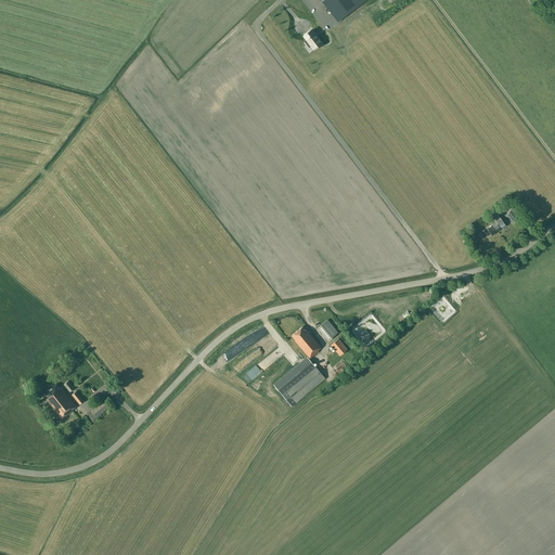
[(326,0),(340,18),(365,0),(326,0)]
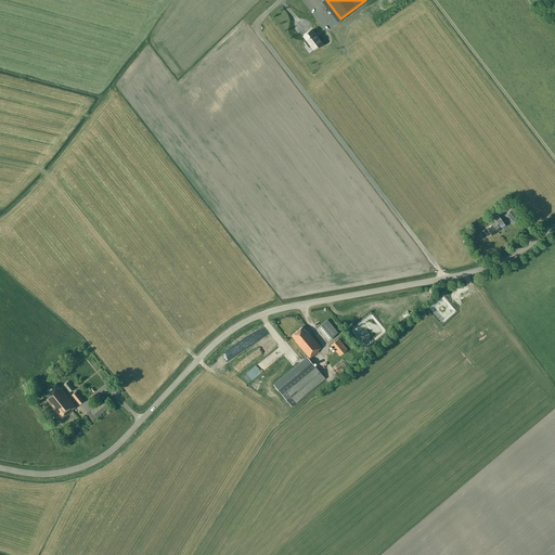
[(312,29),(304,36),(307,40),(305,42),(309,48),(311,46),(313,49),(322,43),(312,29)]
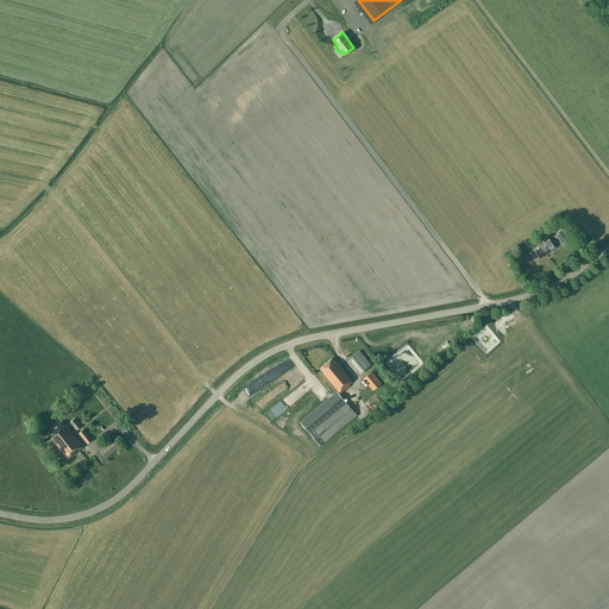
[(569,240),(560,231),(556,234),(564,244),(569,240)]
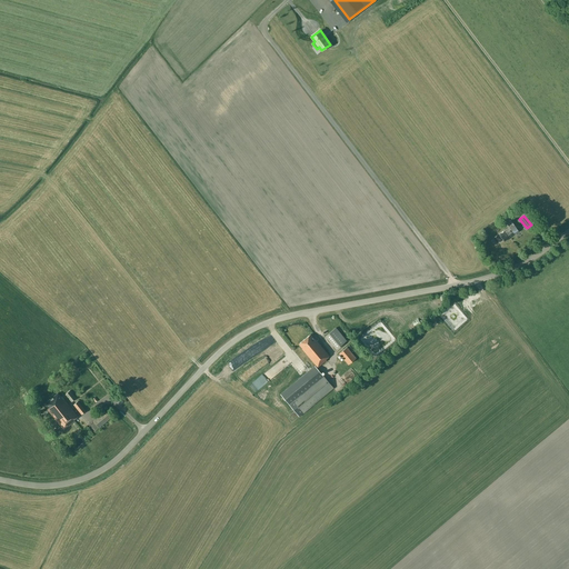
[(518,231),(509,218),(505,221),(509,227),(505,230),(509,238),(518,231)]
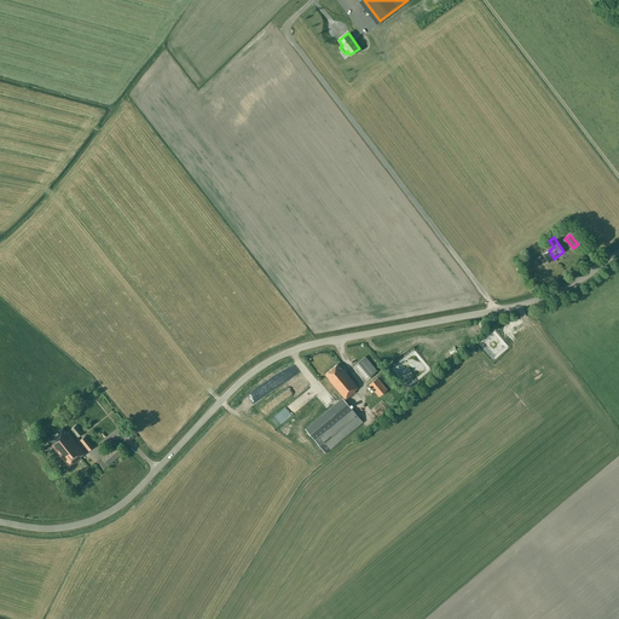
[(543,255),(544,255),(542,256),(541,256),(537,259),(541,264),(547,259),(549,262),(554,259),(549,250),(543,255)]
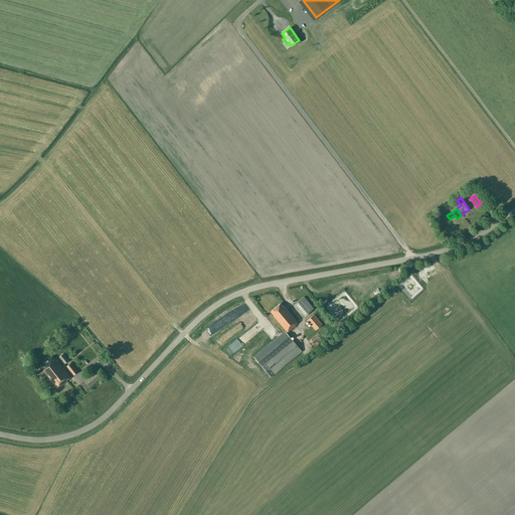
[(399,284),(401,287),(410,280),(413,284),(411,286),(417,294),(422,289),(410,274),(399,284)]
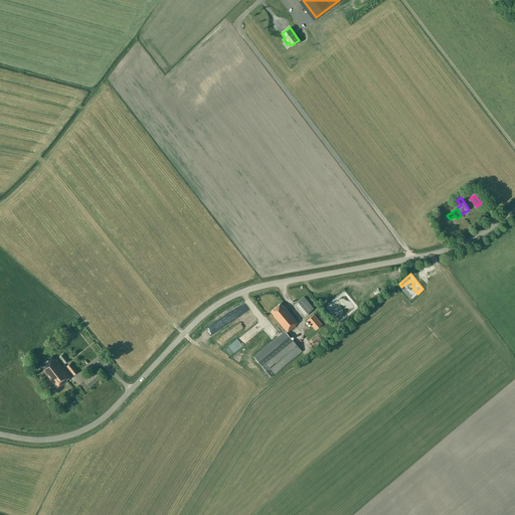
[(345,291),(328,305),(340,321),(358,308),(345,291)]
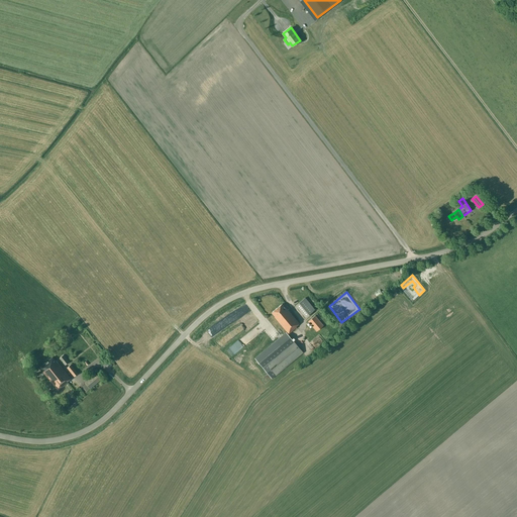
[(305,298),(296,306),(305,317),(314,309),(305,298)]
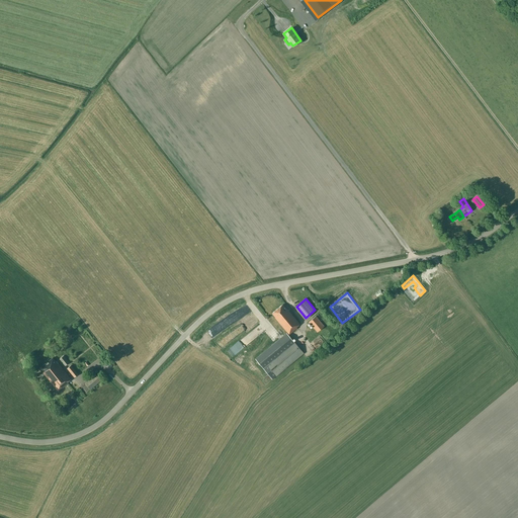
[(288,335),(296,328),(296,327),(299,324),(286,309),(282,305),(272,314),(275,318),(287,333),(275,342),(255,359),(272,379),(304,353),(288,335)]
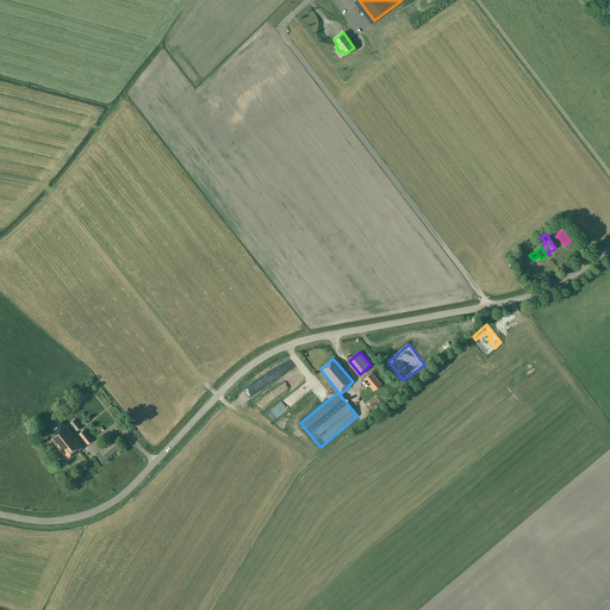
[(298,369),(271,391),(278,399),(305,377),(298,369)]
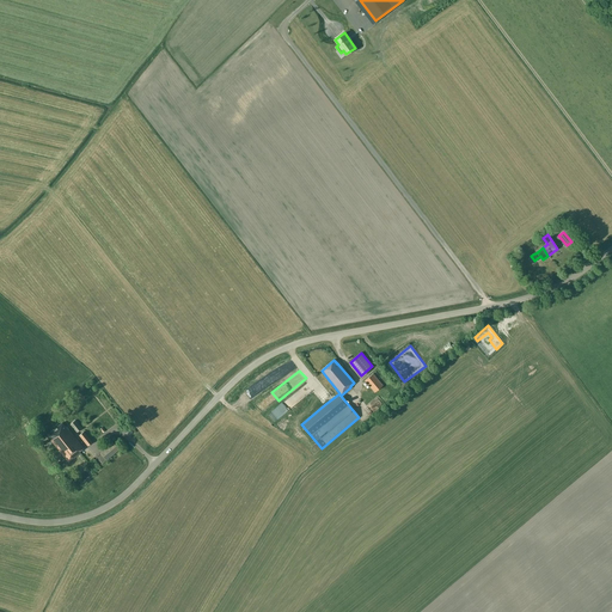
[(373,373),(365,380),(374,392),(383,386),(373,373)]
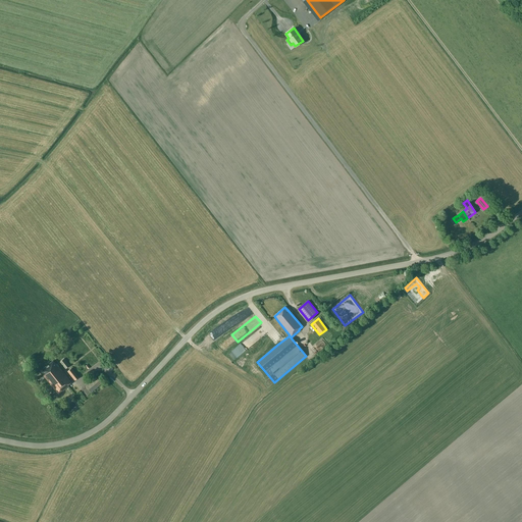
[(257,330),(231,351),(235,356),(260,335),(257,330)]
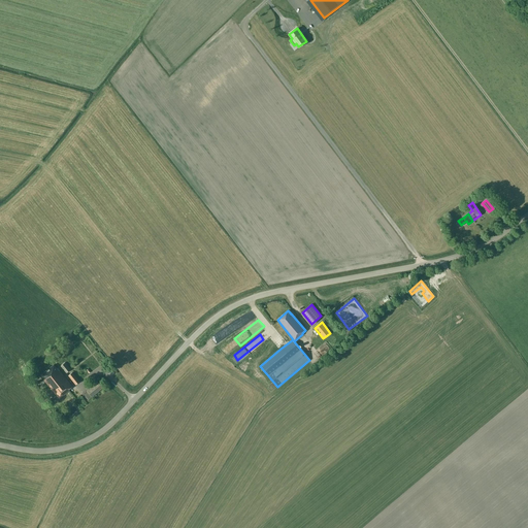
[(260,362),(291,338),(289,336),(259,360),(260,362)]
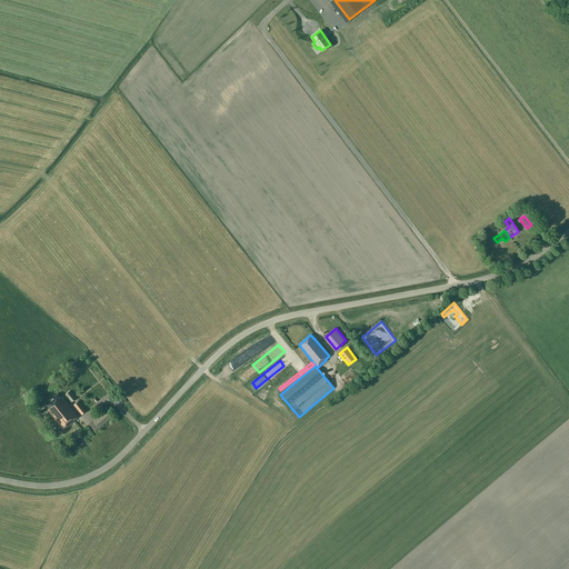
[(242,387),(251,380),(245,371),(236,378),(242,387)]
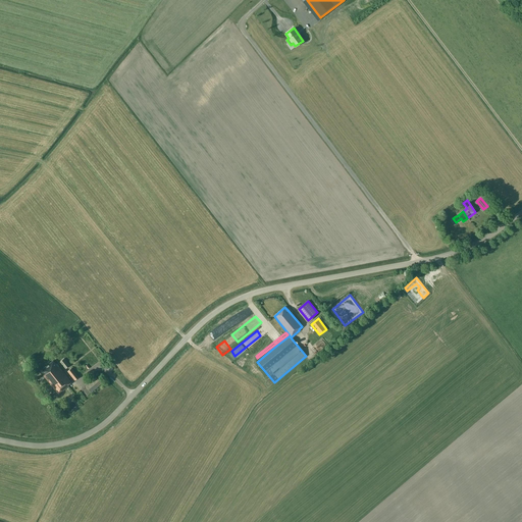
[(65,369),(69,365),(64,358),(60,362),(65,369)]
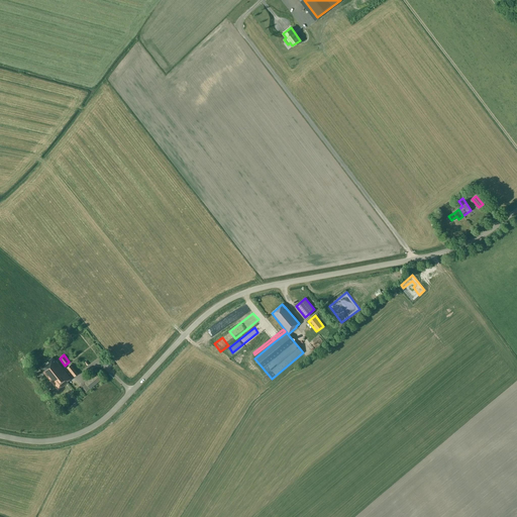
[(42,372),(48,379),(63,368),(57,360),(56,360),(53,357),(40,367),(43,371),(42,372)]
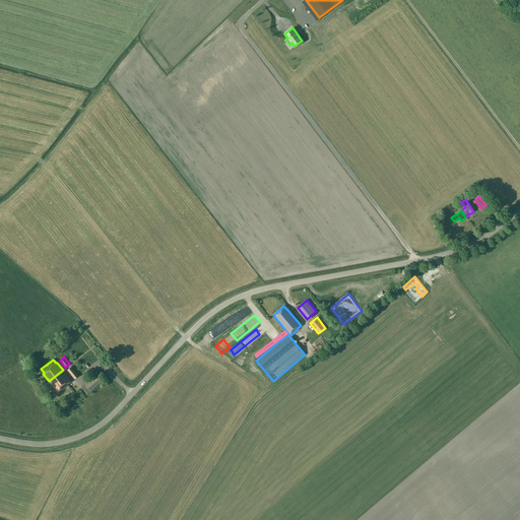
[(71,367),(67,370),(74,379),(78,376),(71,367)]
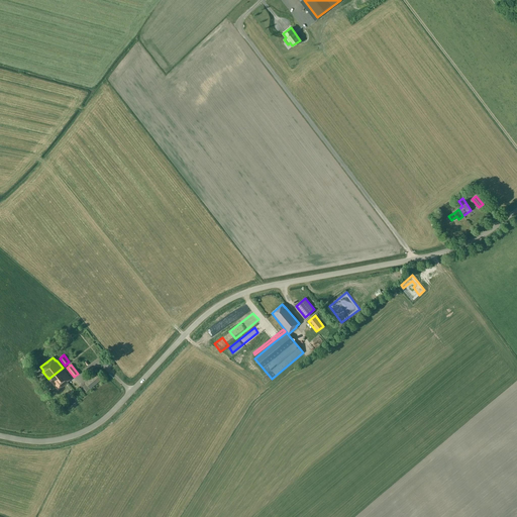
[(71,379),(63,368),(48,379),(58,391),(68,383),(67,382),(71,379)]
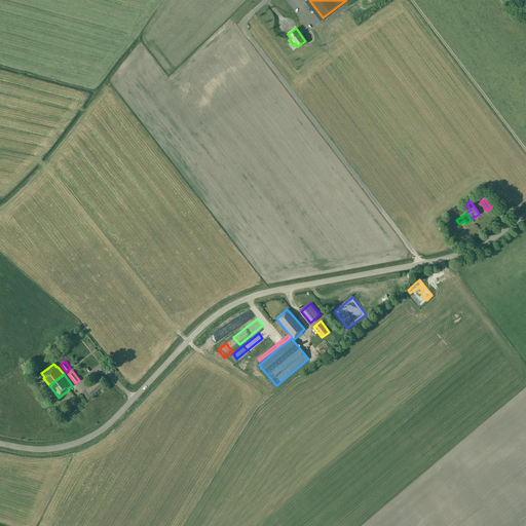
[(85,388),(91,396),(103,386),(97,379),(85,388)]
